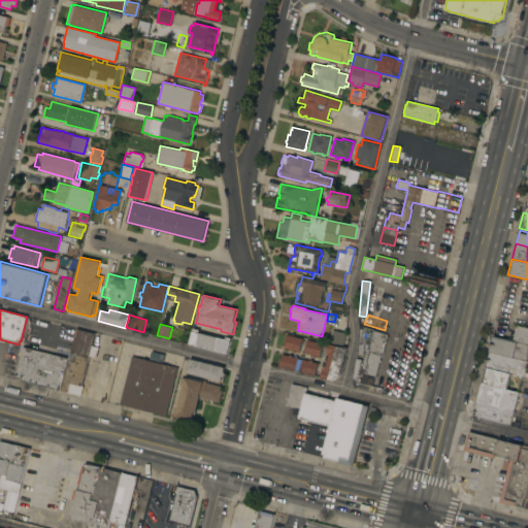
[(515,324),(527,327),(527,343),(510,340),(515,324)]
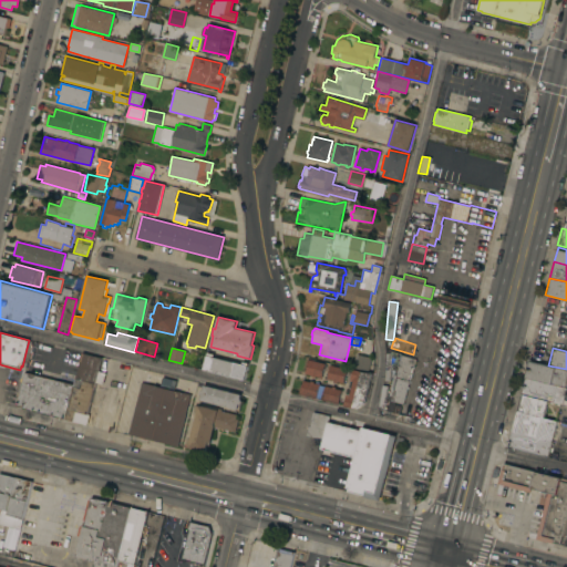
[(99,371),(105,372),(103,384),(95,382),(95,383),(75,378),(82,352),(102,358),(99,371)]
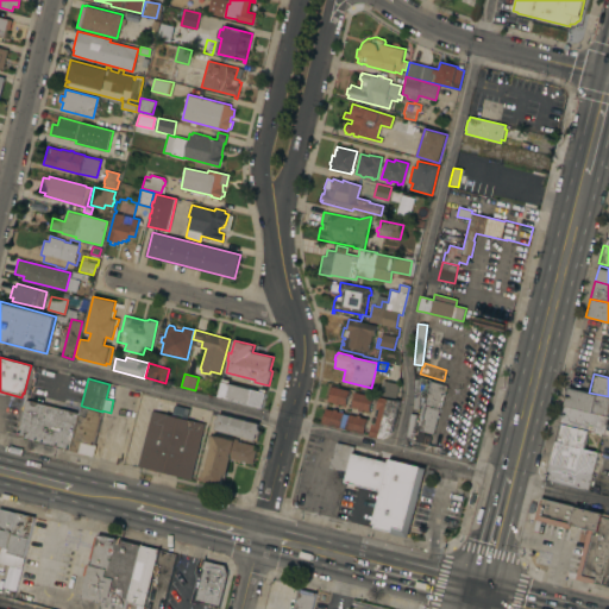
[(218,396),(223,378),(230,381),(228,383),(259,391),(261,388),(267,389),(262,407),(218,396)]
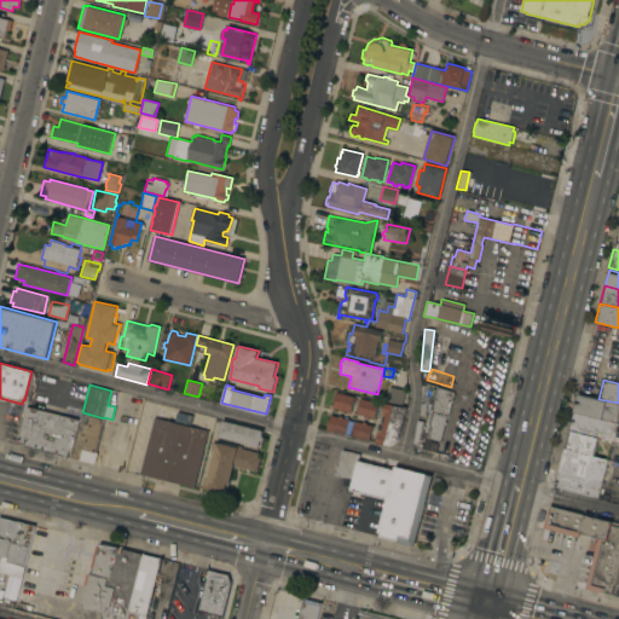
[(391,385),(397,386),(395,389),(404,392),(401,404),(387,400),(391,385)]
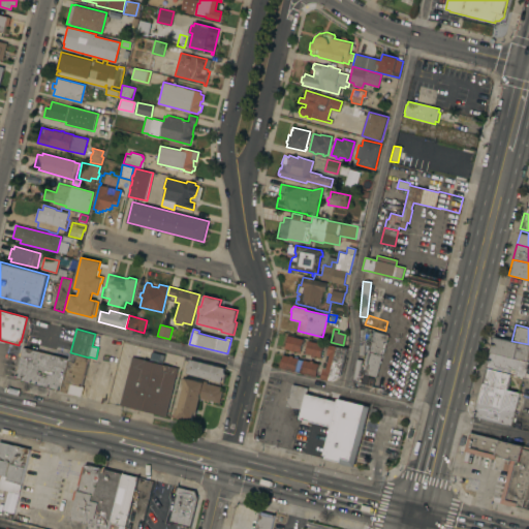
[(382,356),(381,356),(367,352),(368,349),(370,350),(375,332),(387,335),(382,356)]
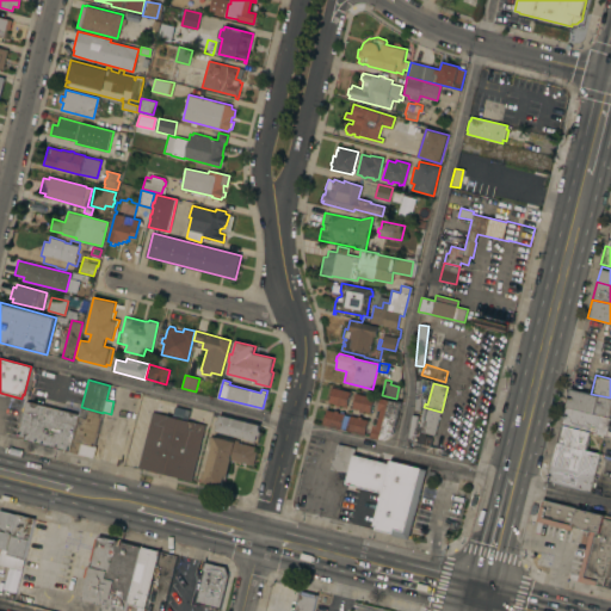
[(340,405),(339,407),(335,406),(335,405),(329,402),(331,393),(332,387),(350,392),(346,407),(340,405)]
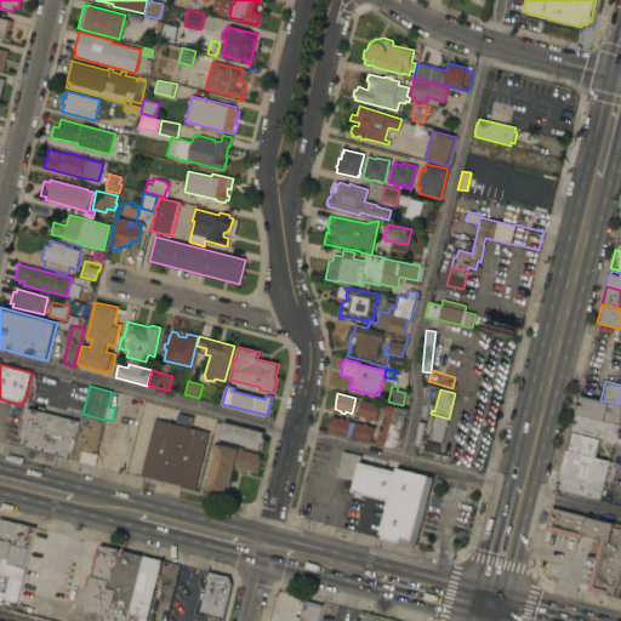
[(620,404),(620,410),(617,425),(574,414),(579,394),(600,400),(620,404)]
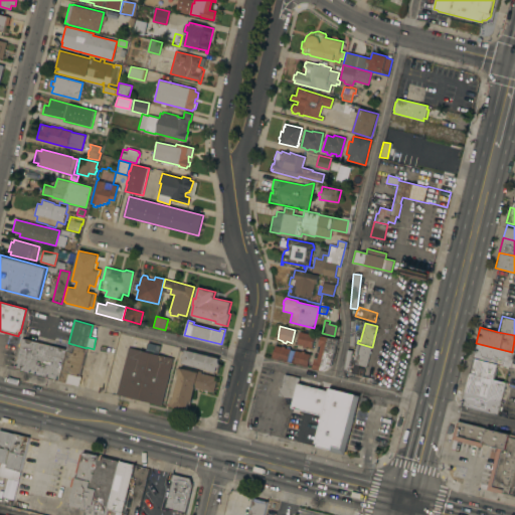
[(306,347),(306,348),(302,347),(303,345),(297,344),(299,336),(298,336),(300,331),(315,335),(312,348),(306,347)]
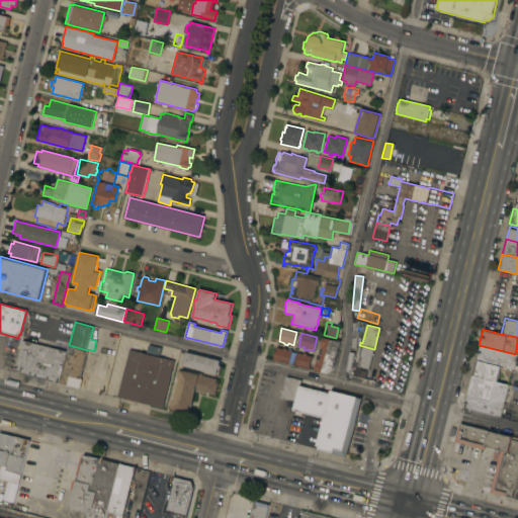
[(315,370),(317,360),(320,360),(323,347),(321,347),(323,337),(339,341),(333,367),(325,372),(315,370)]
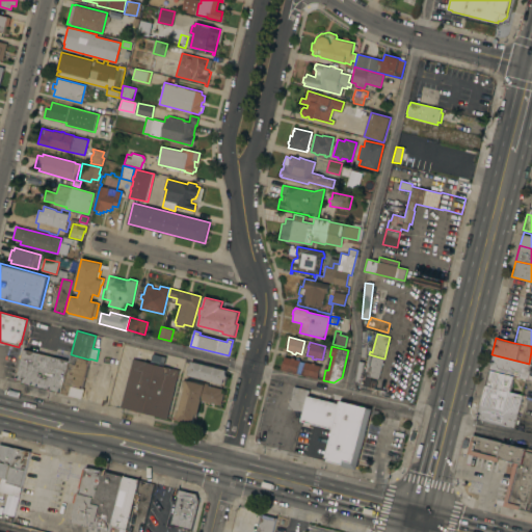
[(69,361),(60,393),(22,382),(22,381),(16,380),(23,349),(69,361)]
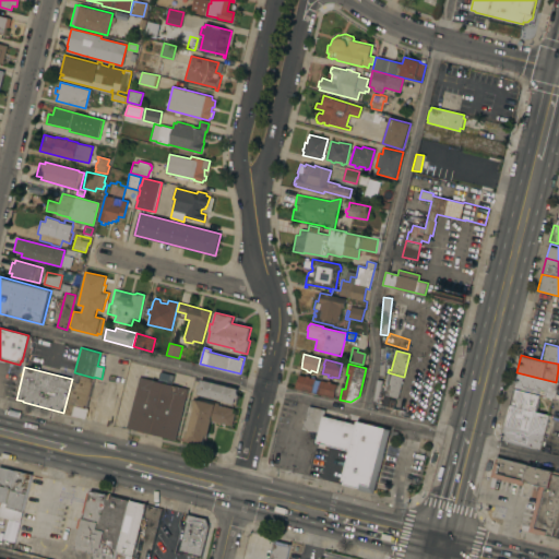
[(175,373),(173,384),(158,380),(161,370),(175,373)]
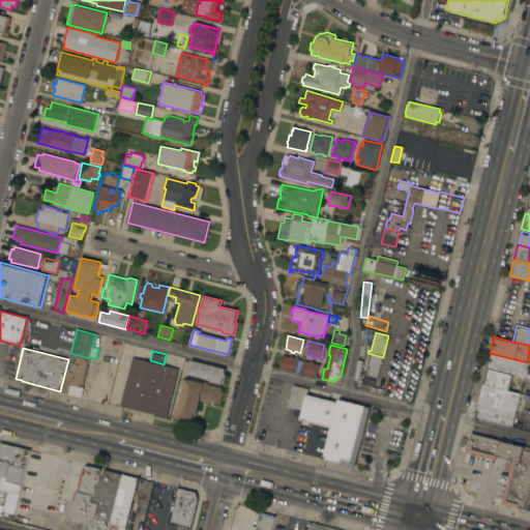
[(70,353),(89,358),(87,363),(94,365),(91,377),(85,375),(84,378),(92,380),(89,388),(84,387),(81,396),(61,391),(70,353)]
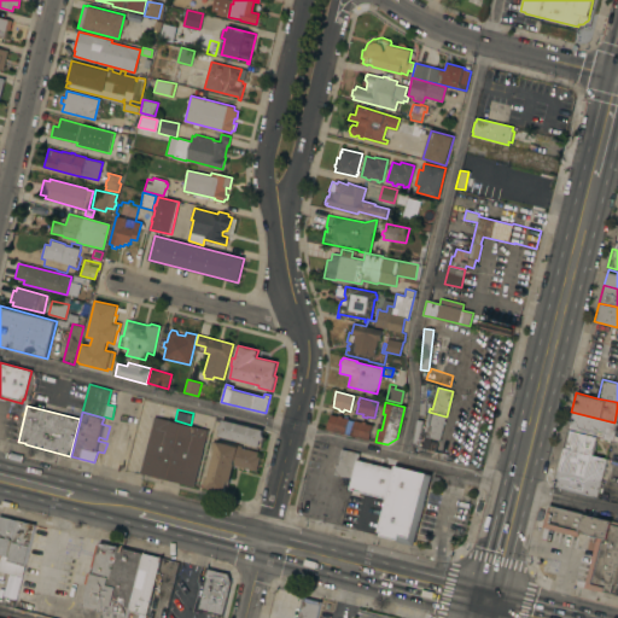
[(439,441),(438,441),(436,452),(448,454),(445,460),(417,453),(419,447),(421,448),(424,436),(425,436),(426,431),(424,431),(429,412),(445,417),(439,441)]
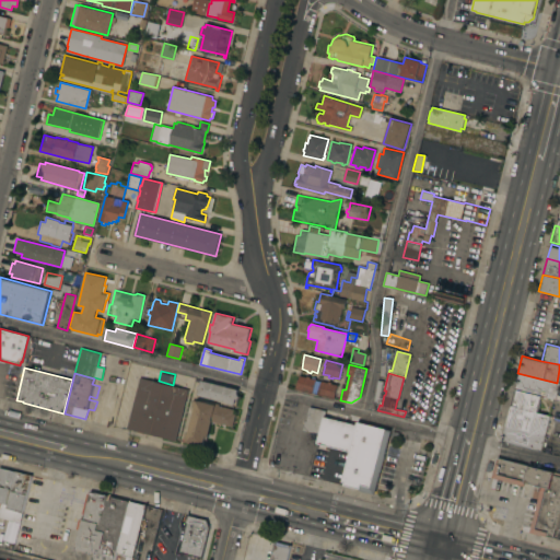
[(558,383),(553,399),(539,395),(513,389),(517,373),(557,383),(558,383)]
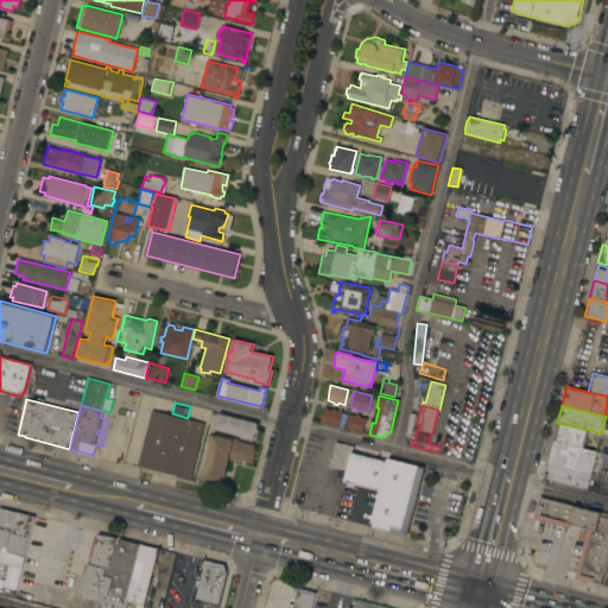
[(333,410),(333,407),(336,409),(336,410),(343,412),(340,428),(321,423),(322,418),(323,419),(325,407),(333,410)]
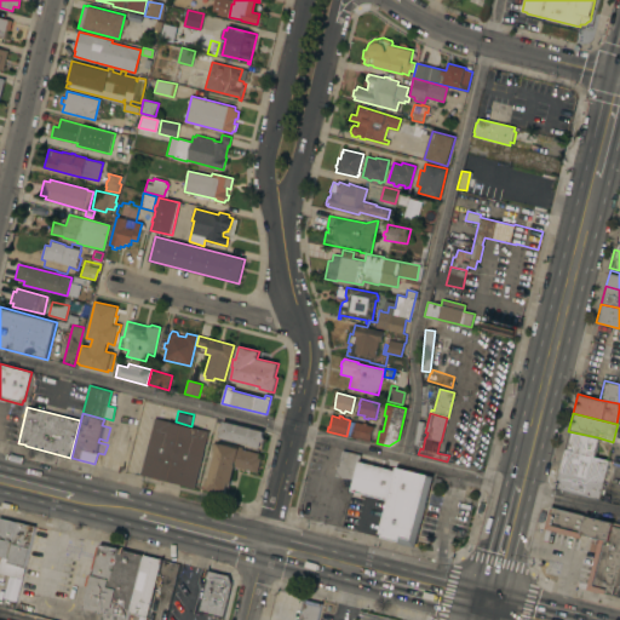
[(154,418),(208,431),(194,488),(141,475),(154,418)]
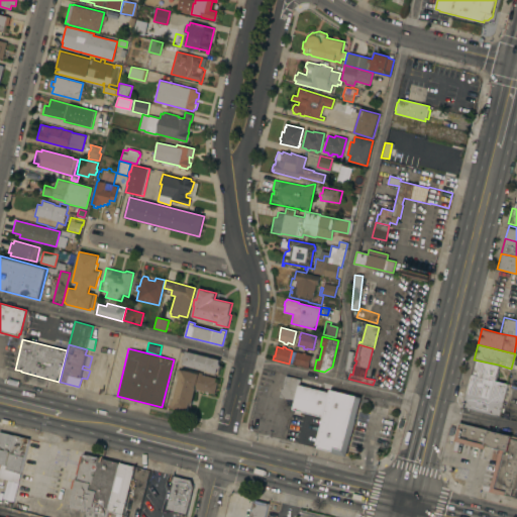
[(220,359),(218,365),(221,365),(220,369),(217,368),(216,373),(183,365),(184,359),(182,358),(182,355),(185,355),(186,350),(220,359)]
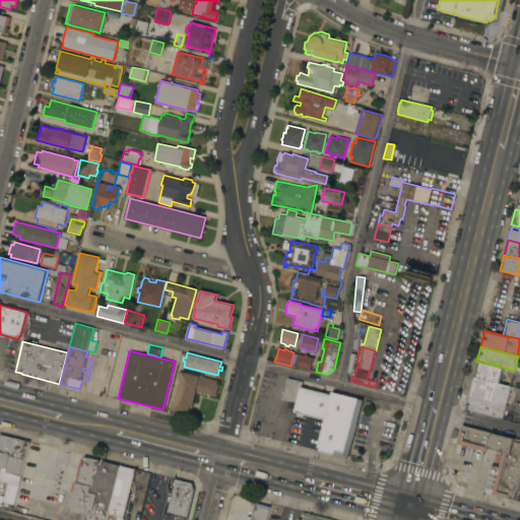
[(304,355),(305,353),(308,354),(307,355),(313,358),(310,370),(295,367),(295,363),(297,363),(299,353),(304,355)]
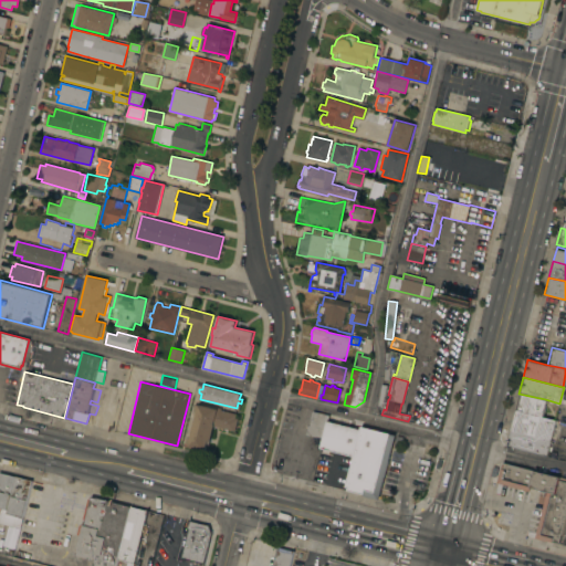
[(380,385),(386,385),(381,409),(377,408),(380,385)]
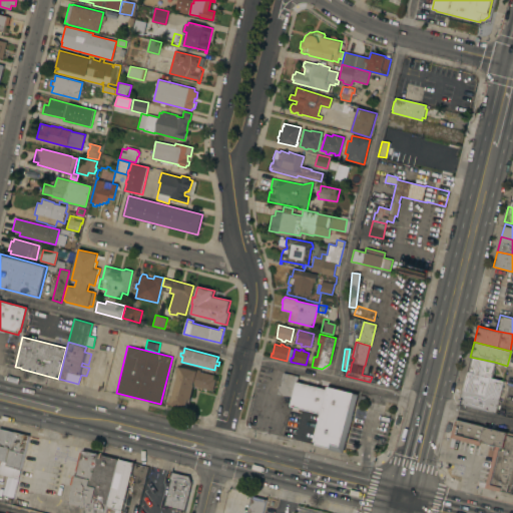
[(490,378),(467,372),(466,371),(470,357),(494,362),(490,378)]
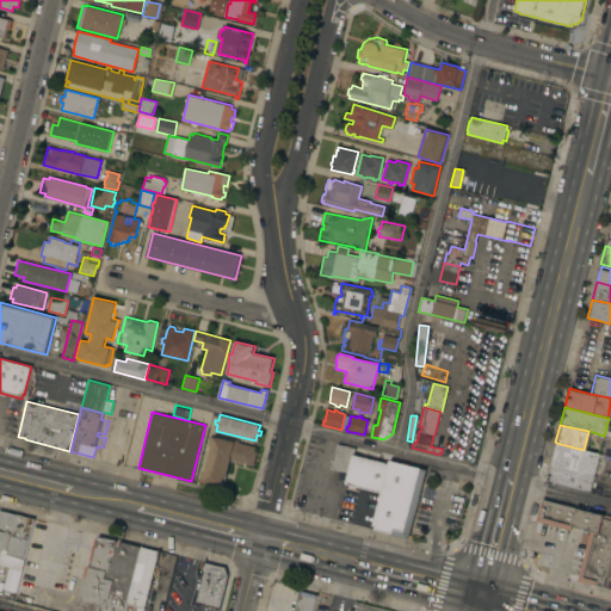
[(204,477),(202,477),(203,473),(205,473),(213,444),(210,443),(213,438),(214,438),(214,436),(234,442),(234,439),(239,440),(239,442),(254,446),(254,451),(257,451),(253,466),(230,460),(227,476),(224,475),(221,487),(203,482),(204,477)]
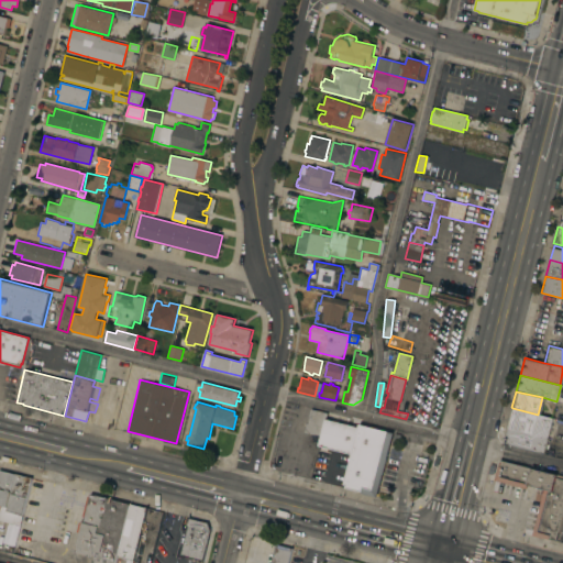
[(305,432),(310,408),(327,412),(321,437),(305,432)]
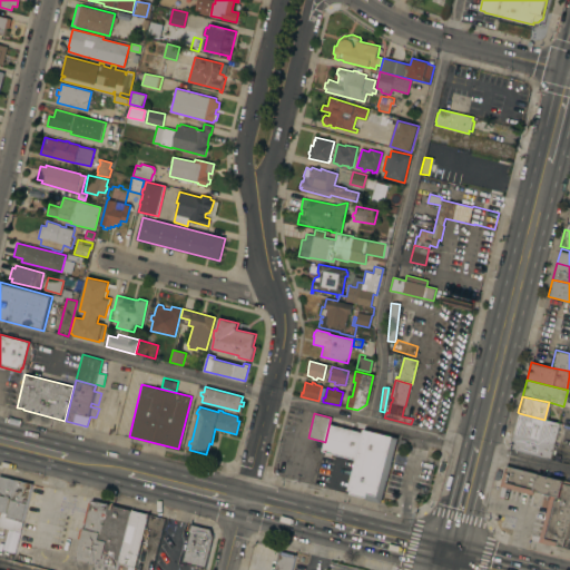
[(558,423),(549,459),(510,449),(519,413),(544,420),(558,423)]
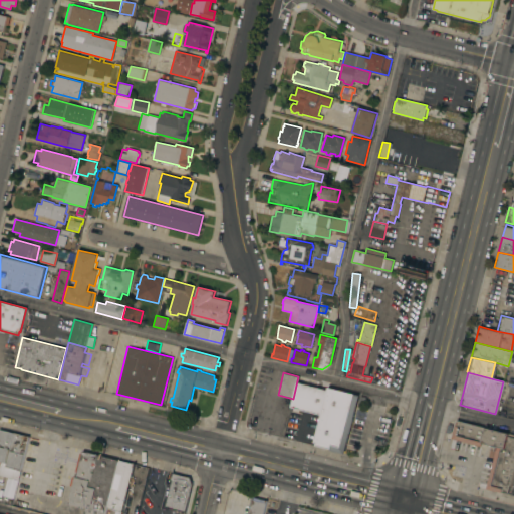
[(291,407),(293,399),(298,376),(315,380),(314,387),(327,391),(321,414),(291,407)]
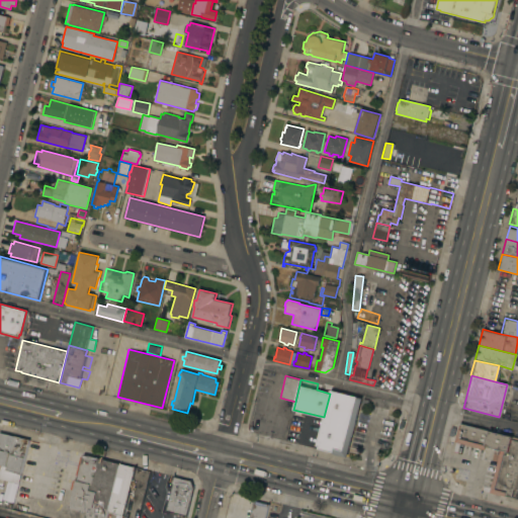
[(331,391),(361,399),(347,457),(332,453),(333,452),(319,448),(319,446),(317,445),(324,417),(330,394),(331,391)]
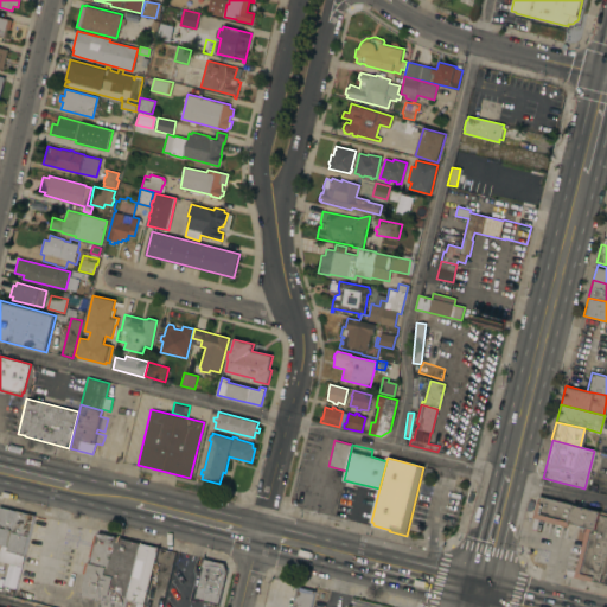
[(606,547),(598,582),(574,576),(586,526),(567,522),(567,525),(532,517),(537,497),(599,511),(598,516),(606,517),(606,547)]
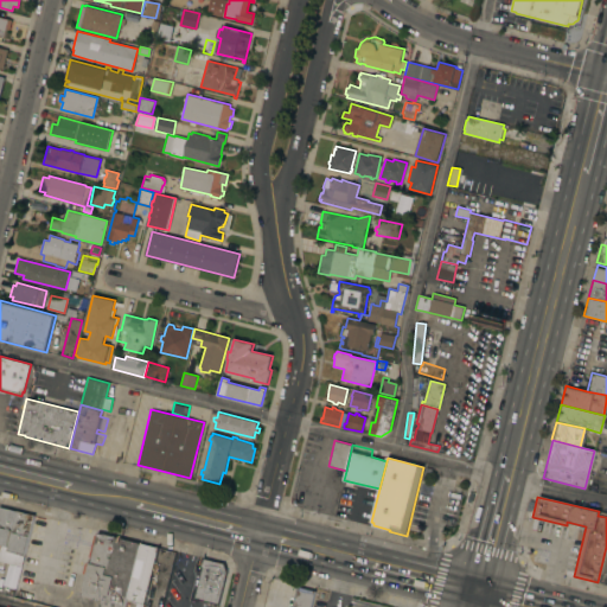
[(0,506),(33,515),(21,566),(0,560),(0,506)]
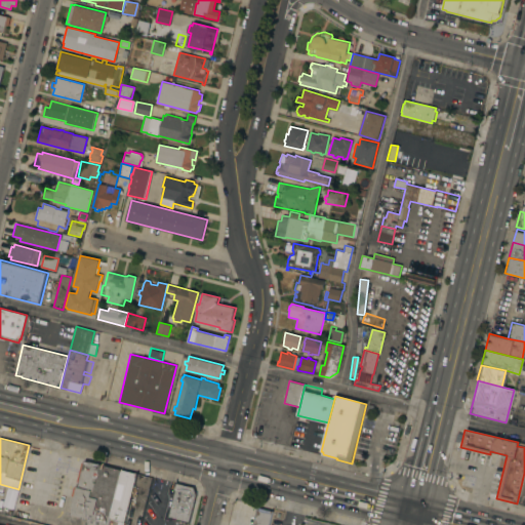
[(121,470),(107,524),(85,524),(86,519),(70,515),(72,510),(71,509),(77,486),(77,487),(84,461),(85,460),(121,470)]
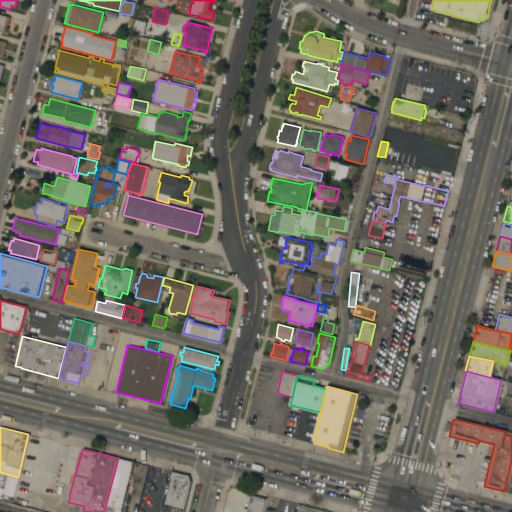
[(121,509),(107,506),(118,458),(133,462),(121,509)]
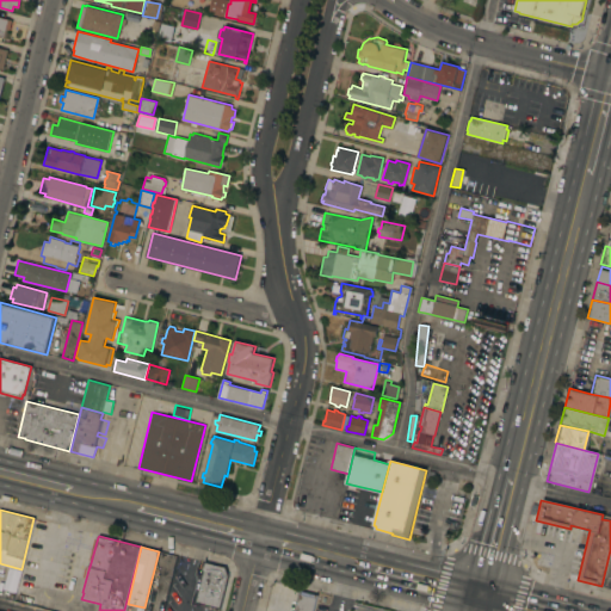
[(220,609),(218,609),(218,610),(209,608),(209,606),(196,603),(204,571),(202,571),(204,561),(226,567),(228,574),(228,579),(220,609)]
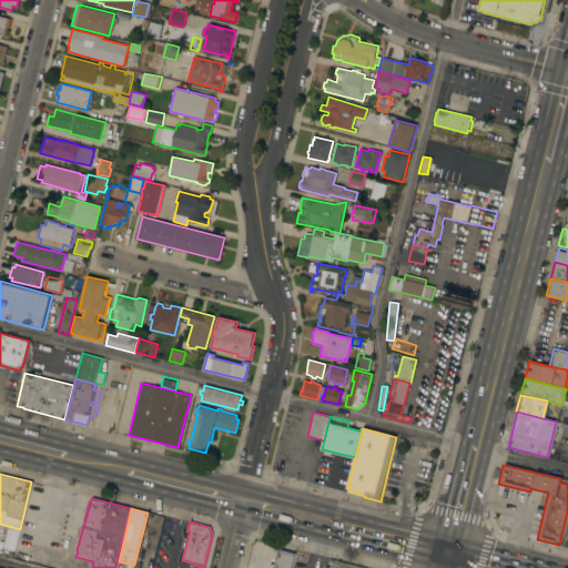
[(274,567),(280,549),(295,553),(291,567),(274,567)]
